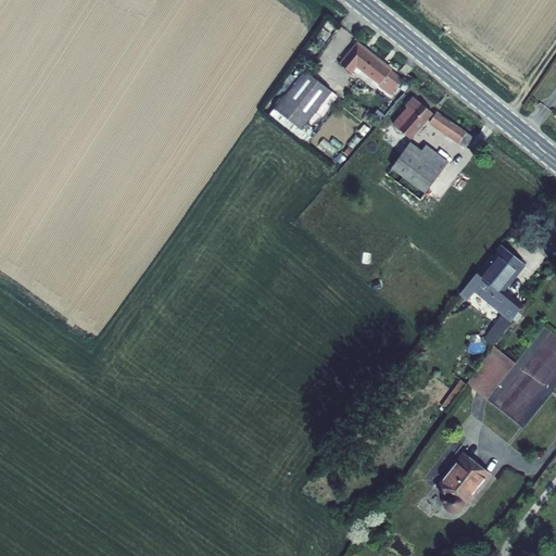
[(399,81),(357,46),(340,65),(351,74),(355,70),(390,96),(399,81)]
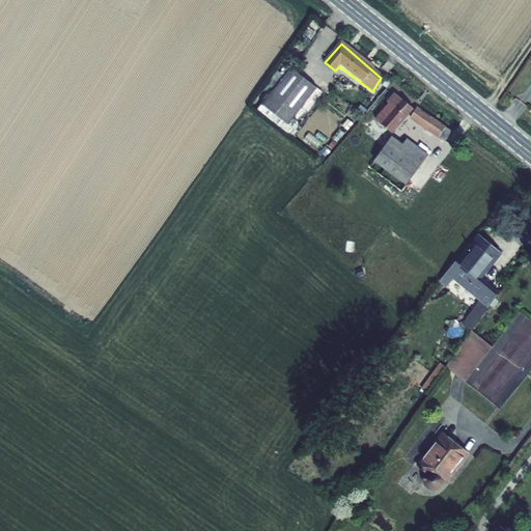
[(316,89),(291,68),(261,106),(287,126),(316,89)]
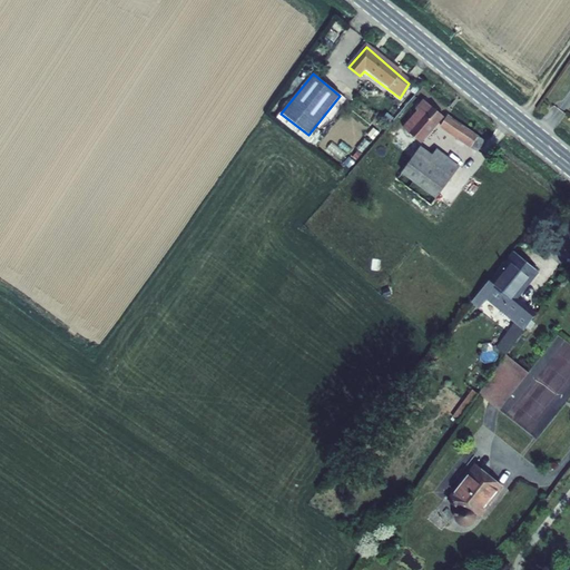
[(420,143),(442,115),(423,100),(415,110),(401,128),(409,134),(420,143)]
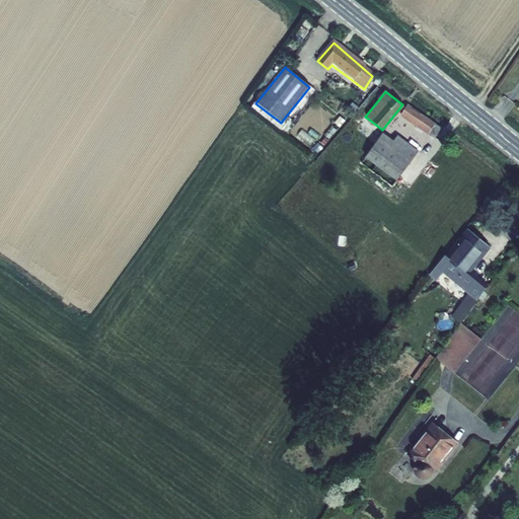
[(419,130),(404,150),(418,159),(439,130),(408,106),(401,116),(419,130)]
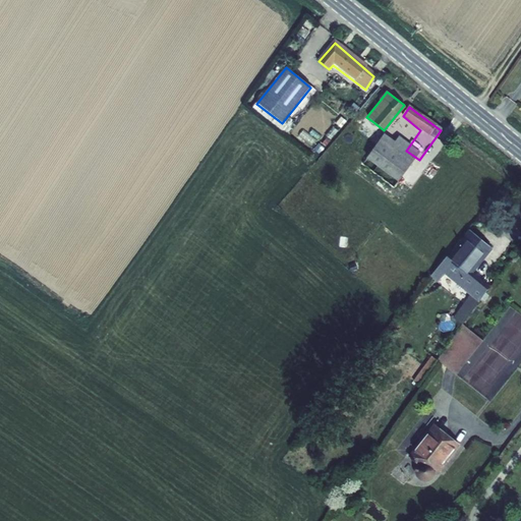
[(386,135),(367,158),(399,182),(417,159),(406,151),(386,135)]
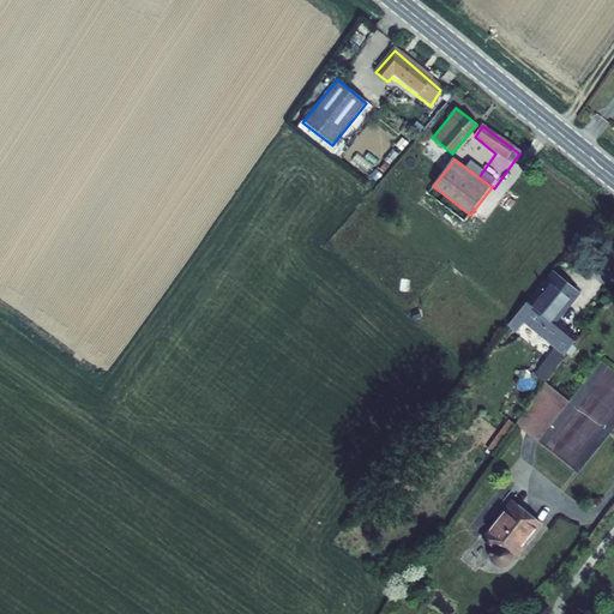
[(540,292),(536,288),(524,302),(535,311),(551,323),(573,342),(585,324),(566,308),(584,286),(560,266),(540,292)]
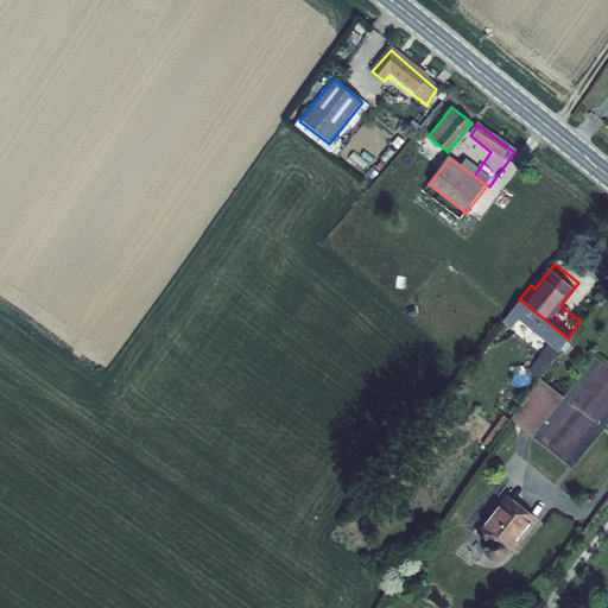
[(530,308),(519,299),(510,312),(520,321),(530,308)]
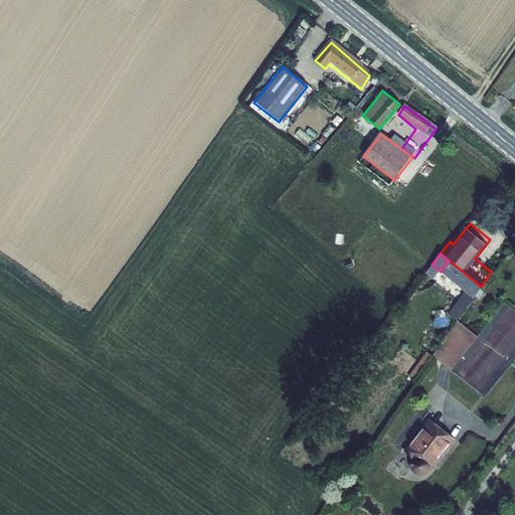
[(461,273),(480,287),(481,287),(462,271),(461,273)]
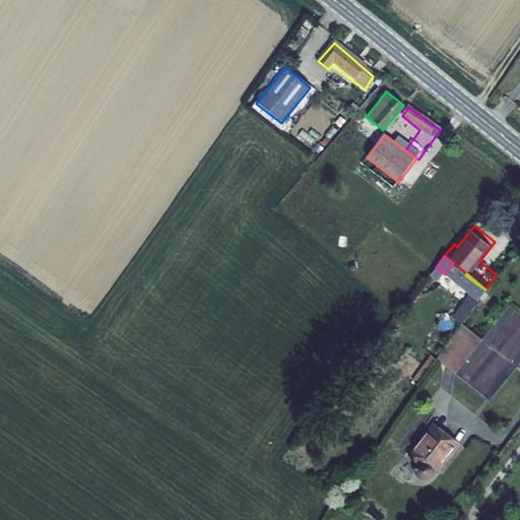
[(500,276),(496,274),(485,289),(484,289),(488,291),(500,276)]
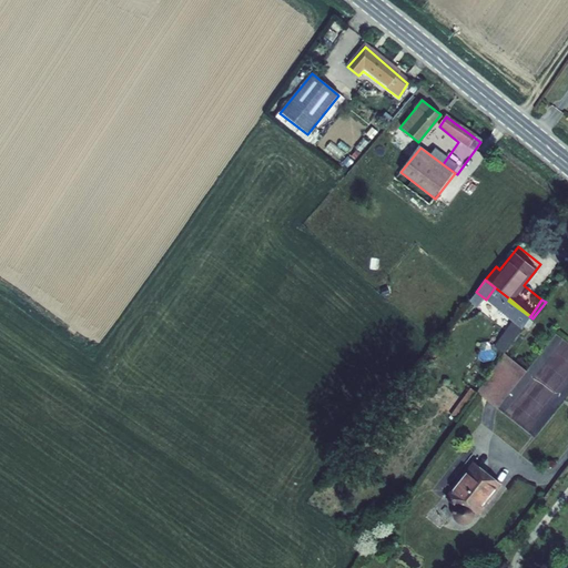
[(536,358),(513,343),(510,345),(485,382),(508,398),(536,358)]
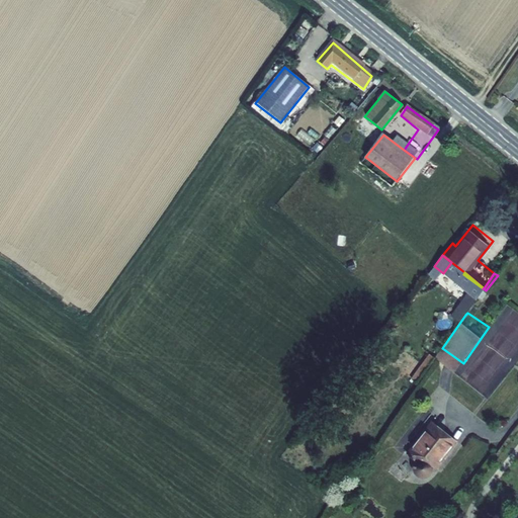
[(446,465),(468,434),(444,416),(420,448),(428,454),(428,459),(428,463),(431,466),(438,466),(440,464),(446,465)]
